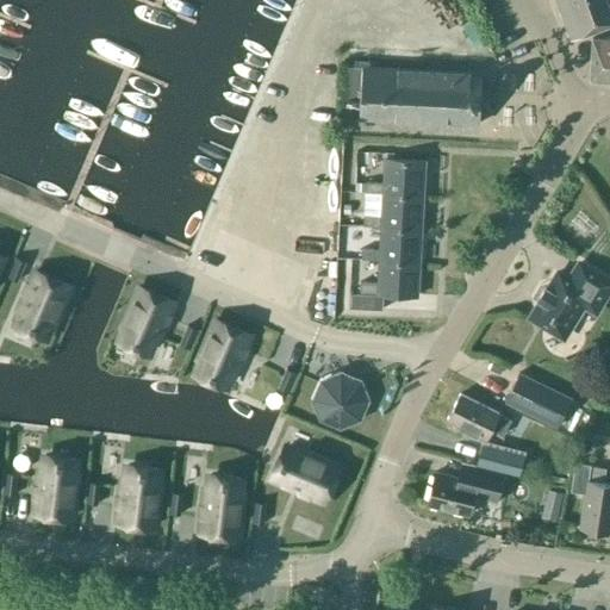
[(555,0),(571,38),(582,35),(609,23),(609,8),(607,0),(555,0)]
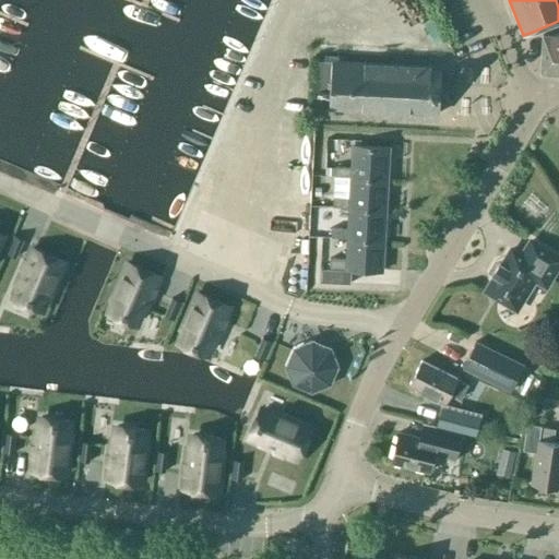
[(558,73),(558,34),(543,34),(540,73),(558,73)]
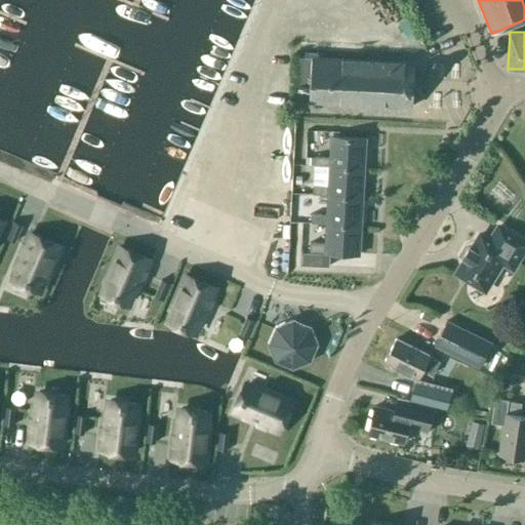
[(414,63),(303,56),(298,56),(296,99),(412,106),(412,93),(420,93),(421,76),(413,76),(414,63)]
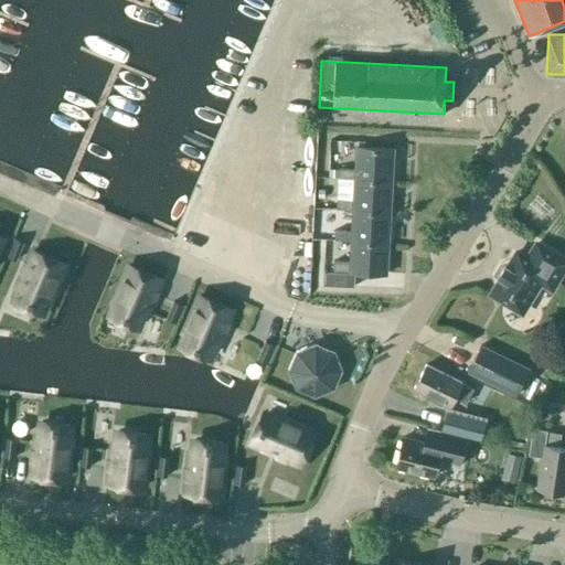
[(338,178),(354,179),(392,180),(393,149),(355,147),(354,169),(339,168),(338,178)]
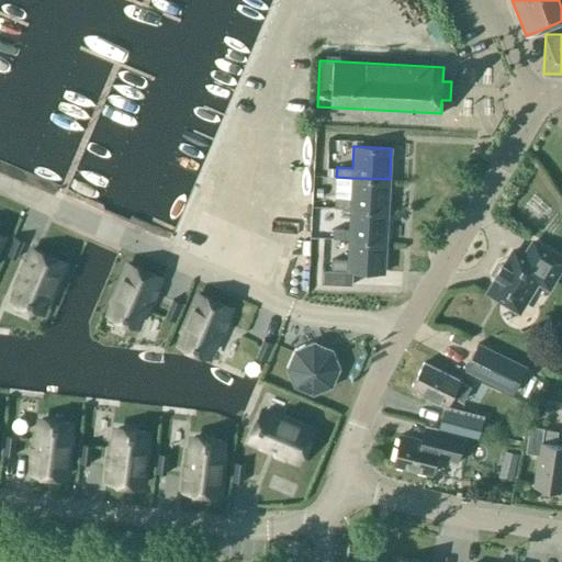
[(388,210),(390,179),(352,178),(351,199),(335,198),(335,208),(350,209),(388,210)]
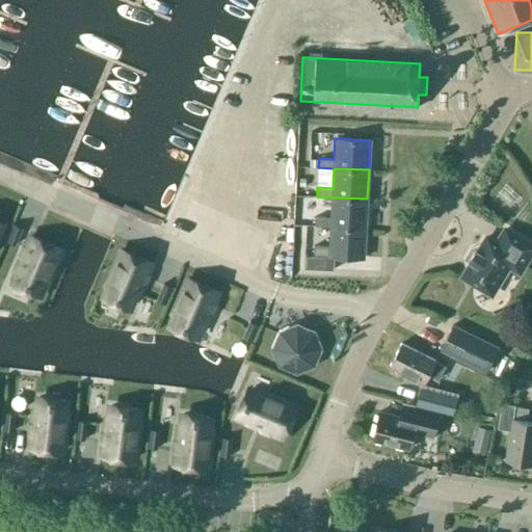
[(366,228),(367,198),(331,197),(330,217),(316,216),(315,225),(330,227),(366,228)]
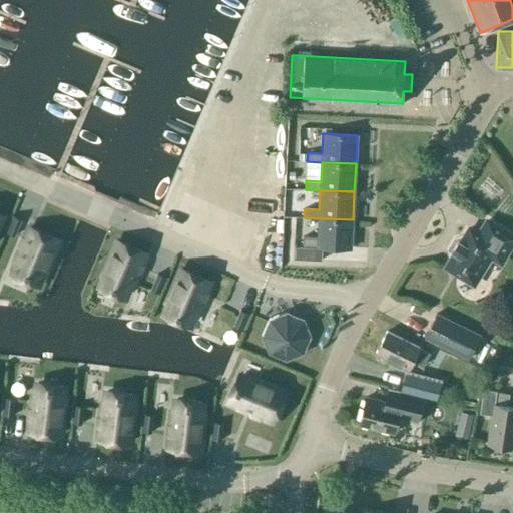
[(8,225),(5,232),(14,236),(21,219),(12,215),(8,225)]
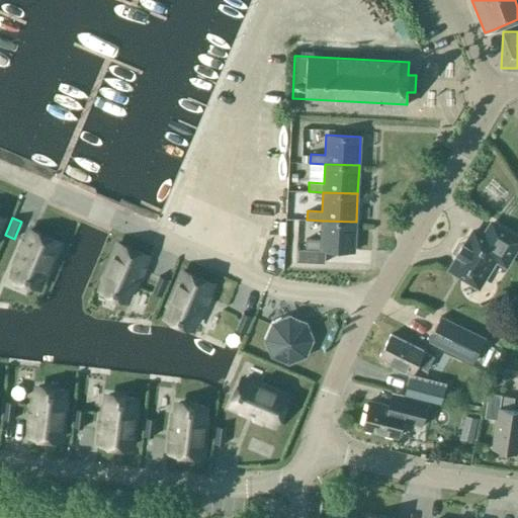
[(493,261),(506,269),(517,249),(517,236),(491,219),(481,235),(473,231),(450,269),(478,285),(493,261)]
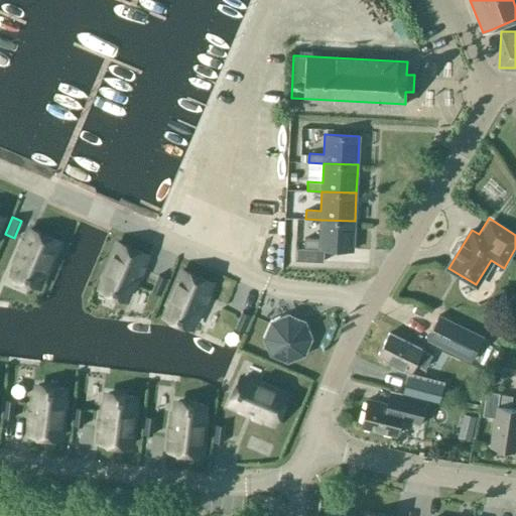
[(353,250),(355,221),(320,220),(319,239),(304,238),(304,248),(295,248),(294,261),(324,262),(324,248),(353,250)]
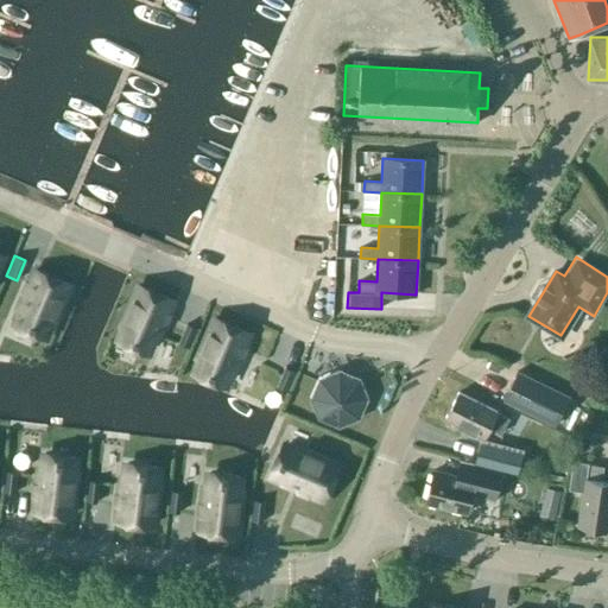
[(21,310),(16,323),(44,336),(50,323),(52,324),(52,323),(69,285),(36,270),(30,283),(26,282),(23,292),(25,293),(18,309),(21,310)]
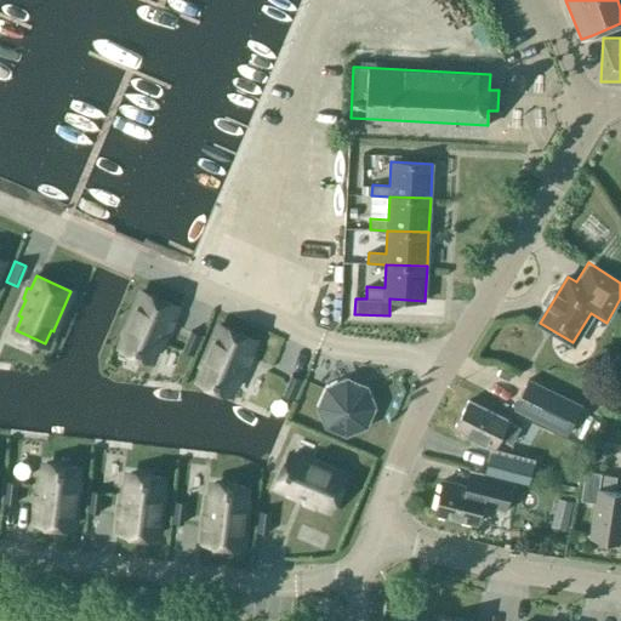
[(127,334),(121,347),(151,359),(155,346),(159,347),(165,331),(169,332),(174,322),(170,320),(176,307),(141,292),(124,332),(127,334)]
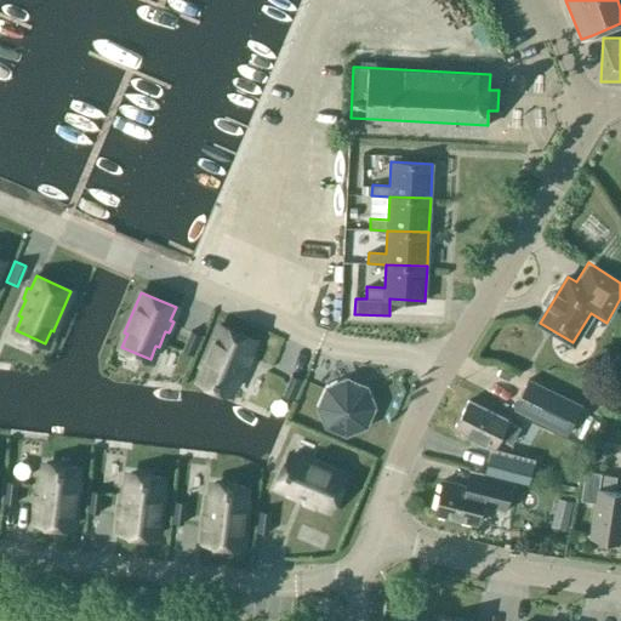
[(205,366),(199,380),(228,393),(234,380),(237,381),(244,364),(246,365),(251,355),(249,354),(254,340),(220,325),(203,365),(205,366)]
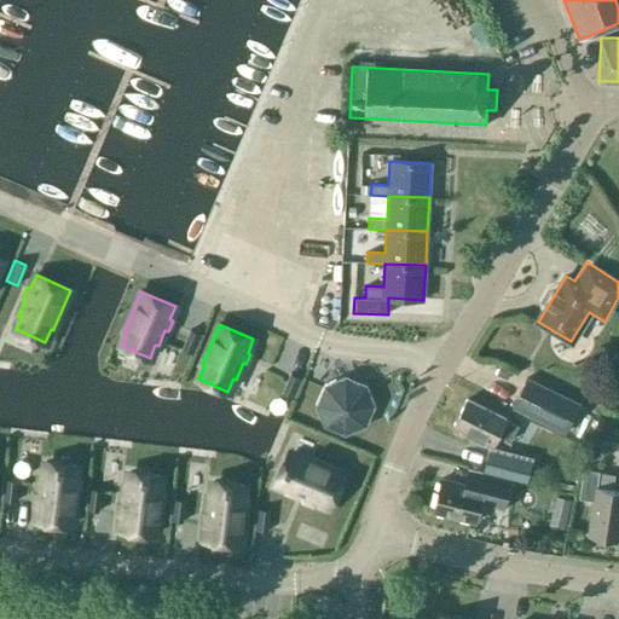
[(190,330),(183,350),(194,354),(202,335),(190,330)]
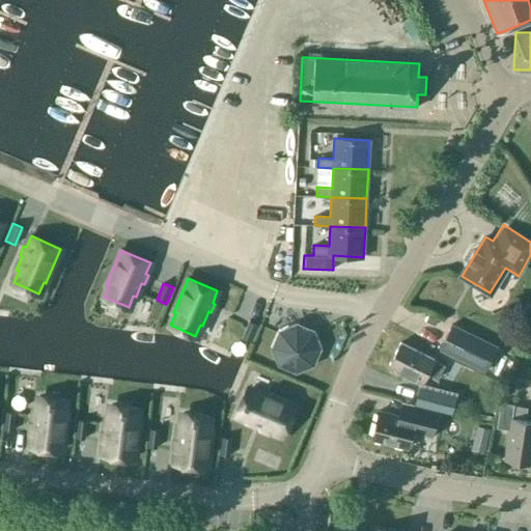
[(245,331),(242,338),(252,342),(258,325),(249,320),(245,331)]
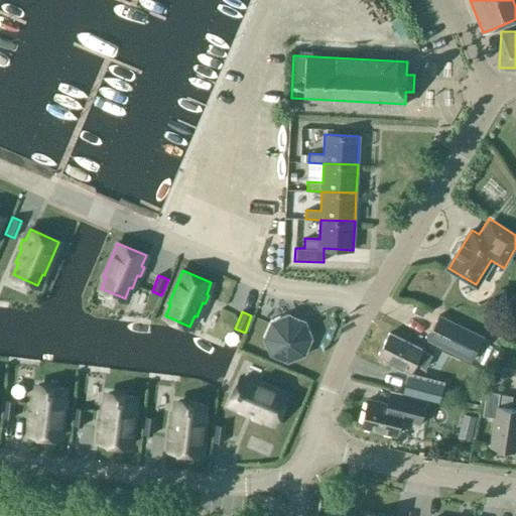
[(483,337),(438,314),(427,339),(471,361),(483,337)]
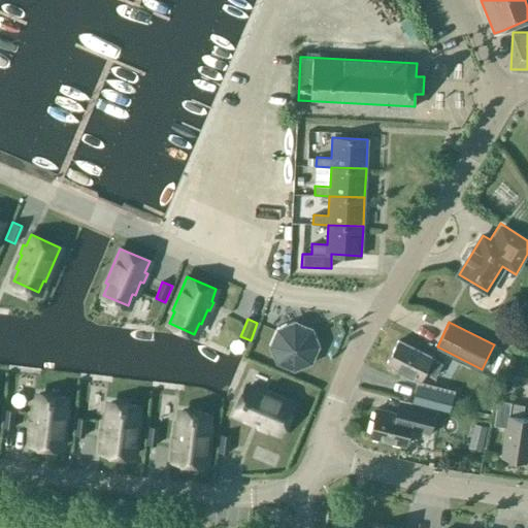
[(278,329),(271,345),(277,362),(294,368),(310,362),(317,347),(310,330),(294,323),(278,329)]
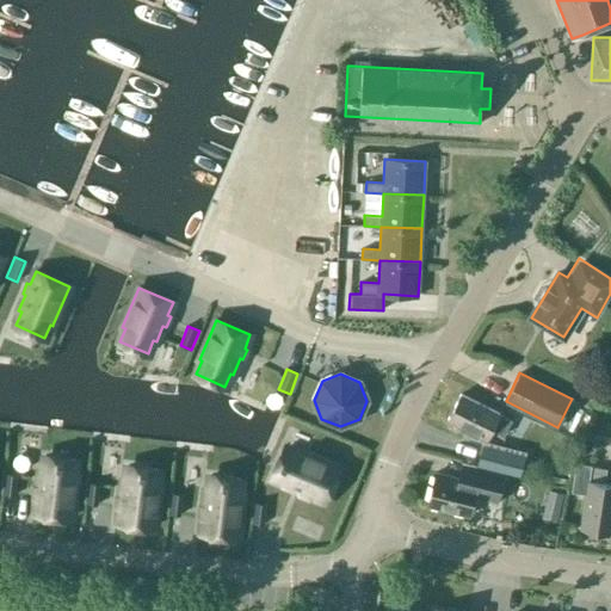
[(504,434),(511,419),(461,394),(448,420),(486,439),(492,429),(504,434)]
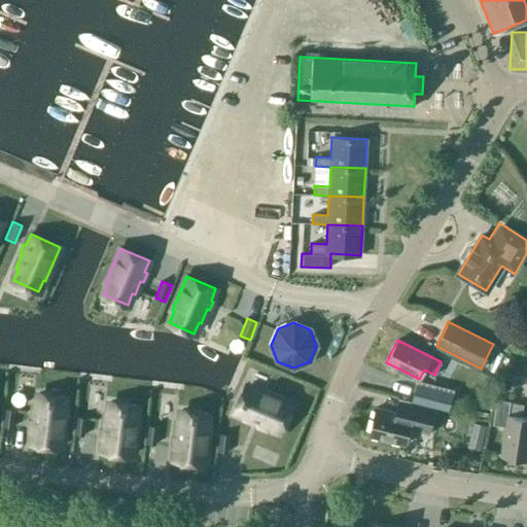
[(447,390),(415,383),(412,395),(444,403),(447,390)]
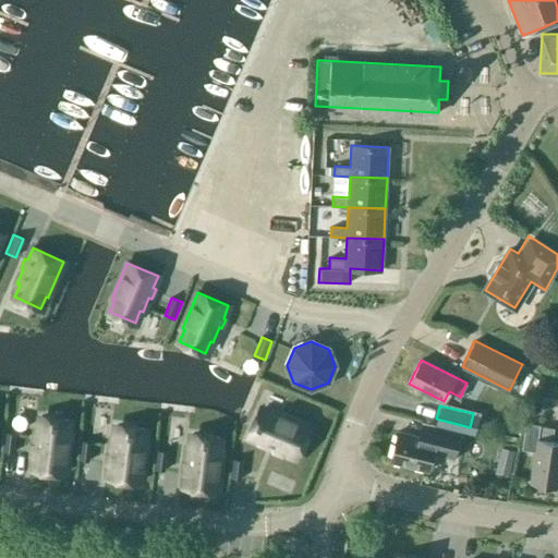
[(259,409),(249,435),(261,440),(259,443),(274,449),(273,451),(282,456),(283,452),(295,458),(310,426),(273,411),(271,414),(259,409)]
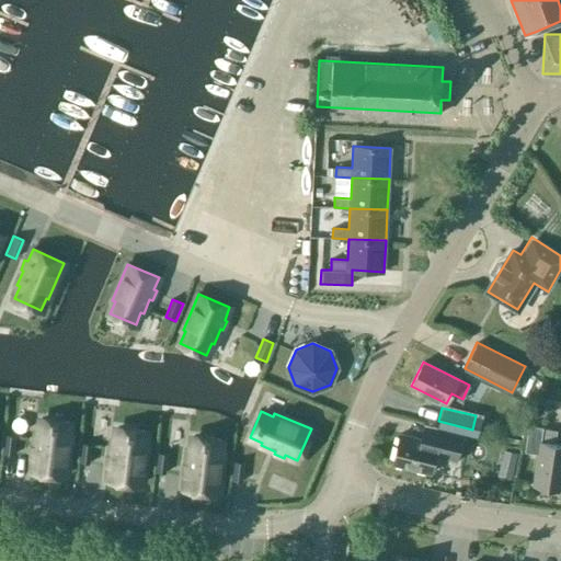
[(32,447),(31,457),(33,458),(32,471),(66,474),(70,435),(67,435),(68,422),(41,419),(38,432),(36,432),(34,447),(32,447)]
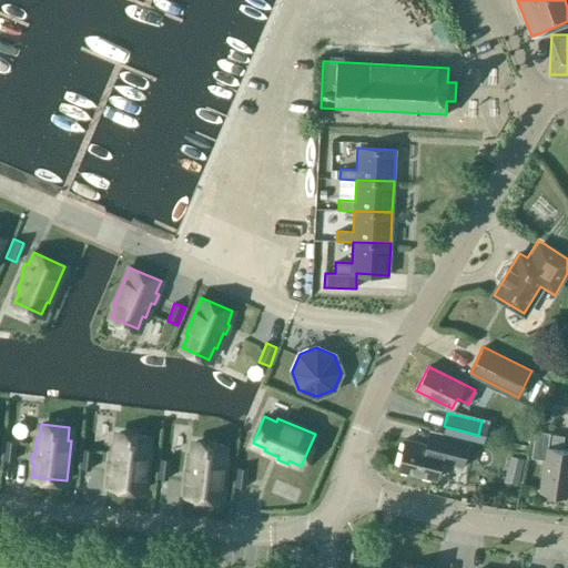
[(434,446),(405,439),(397,469),(436,479),(440,462),(462,467),(468,439),(437,432),(434,446)]
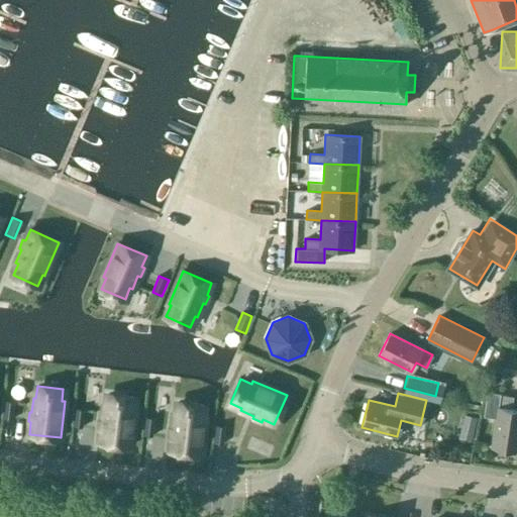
[(516,450),(516,409),(511,408),(513,397),(495,394),(493,407),(497,408),(491,447),(516,450)]
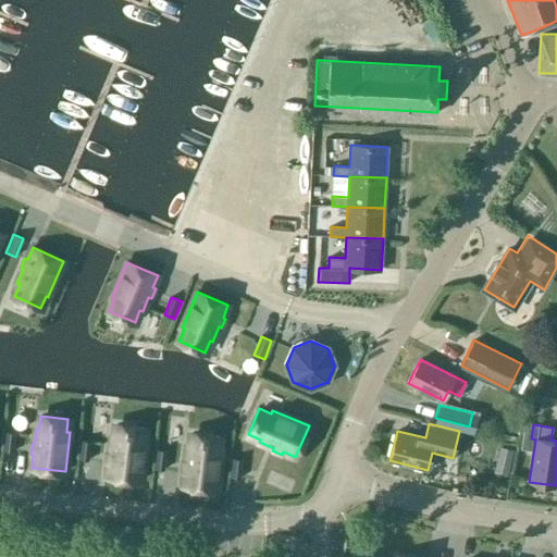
[(107,453),(106,463),(109,463),(107,477),(141,481),(145,442),(143,441),(144,428),(115,425),(114,437),(111,437),(110,453),(107,453)]
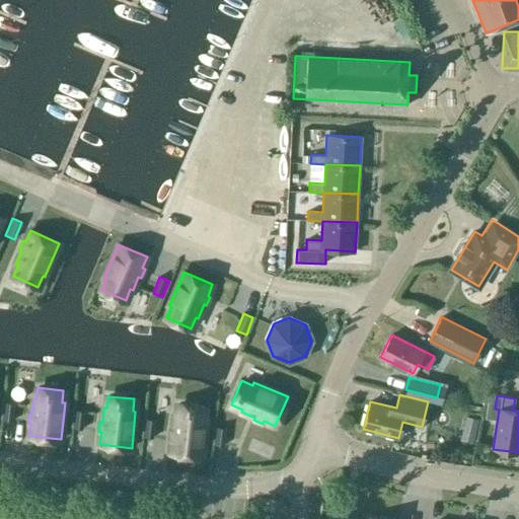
[(4,402),(2,420),(12,421),(14,403),(4,402)]
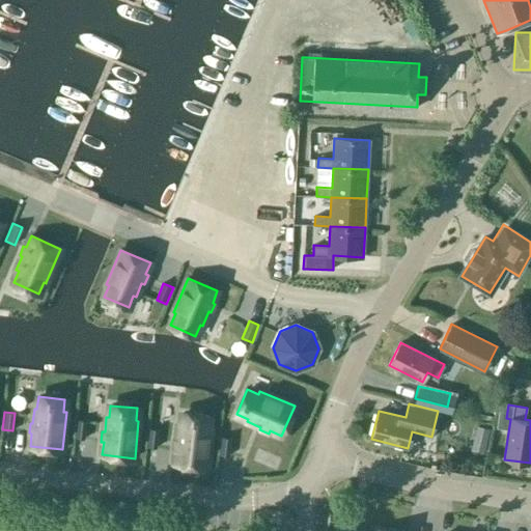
[(173,440),(173,450),(175,450),(174,463),(206,466),(211,428),(207,428),(208,416),(182,413),(180,425),(177,425),(176,441),(173,440)]
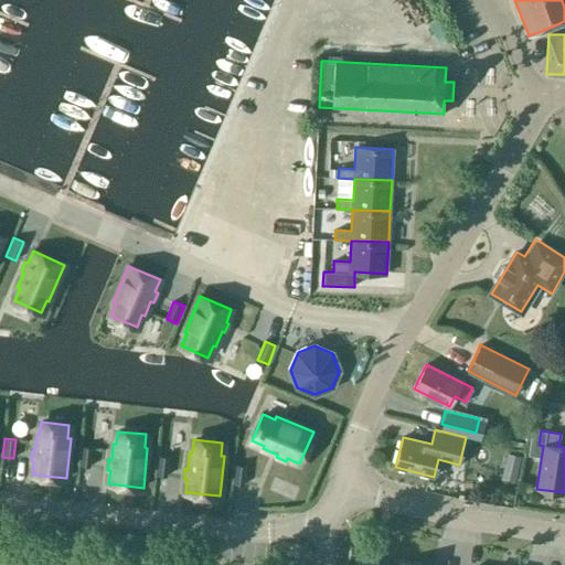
[(81,446),(78,466),(89,467),(92,447),(81,446)]
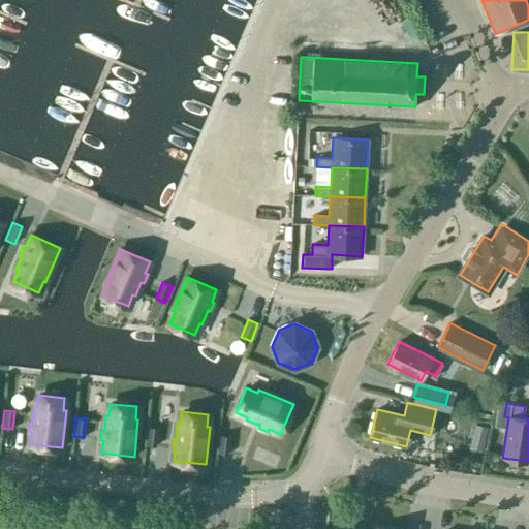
[(464,443),(476,445),(480,421),(468,418),(464,443)]
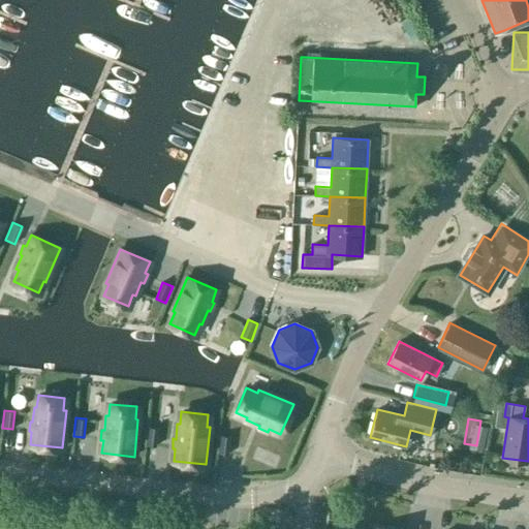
[(148,427),(146,444),(156,445),(158,428),(148,427)]
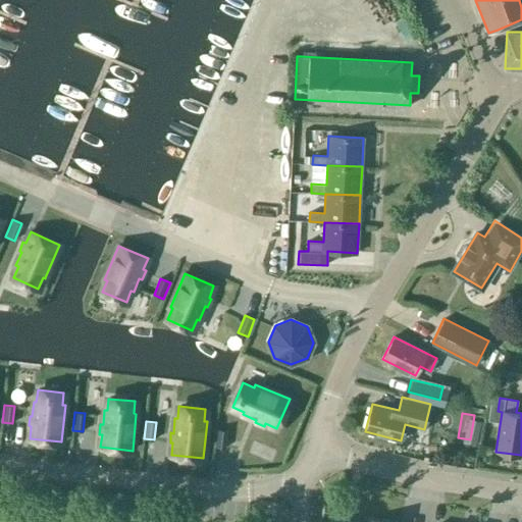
[(216,429),(214,447),(224,449),(226,430),(216,429)]
